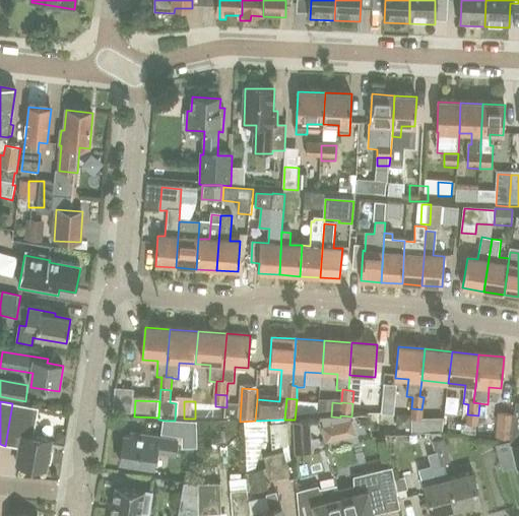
[(39,408),(12,403),(10,415),(5,446),(20,448),(17,465),(47,470),(48,464),(51,465),(54,453),(50,452),(52,442),(34,438),(39,408)]
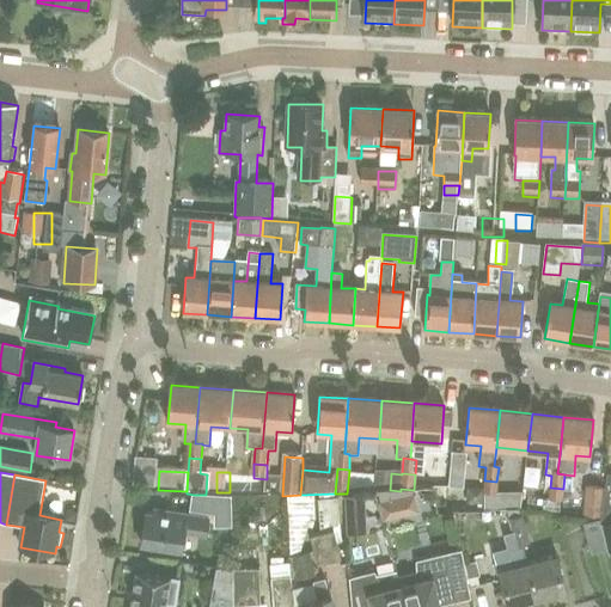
[(374,492),(376,476),(364,476),(362,492),(374,492)]
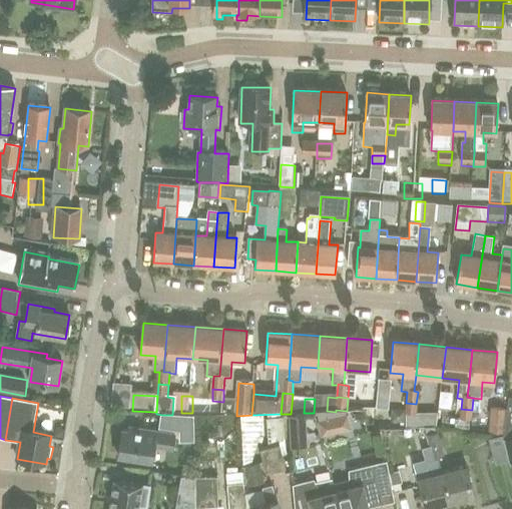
[(511,400),(509,400),(503,439),(504,441),(511,439),(511,400)]
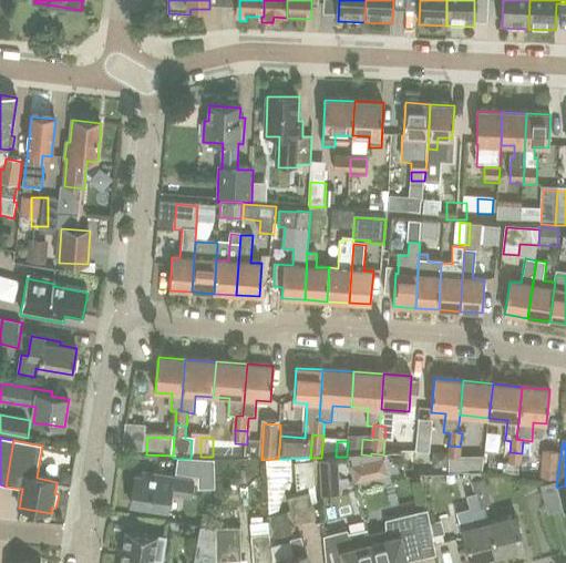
[(459,460),(460,447),(449,446),(446,459),(459,460)]
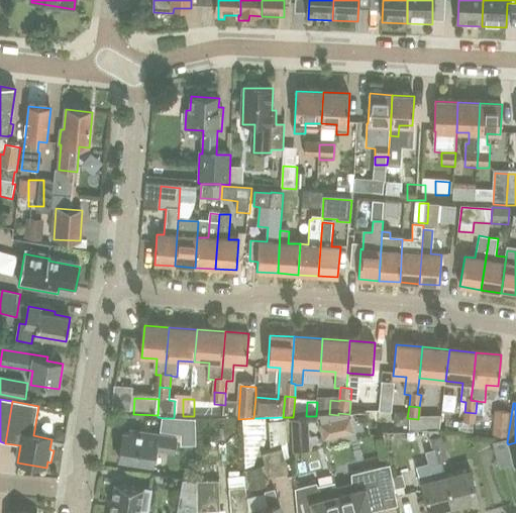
[(474,426),(476,413),(465,412),(462,424),(474,426)]
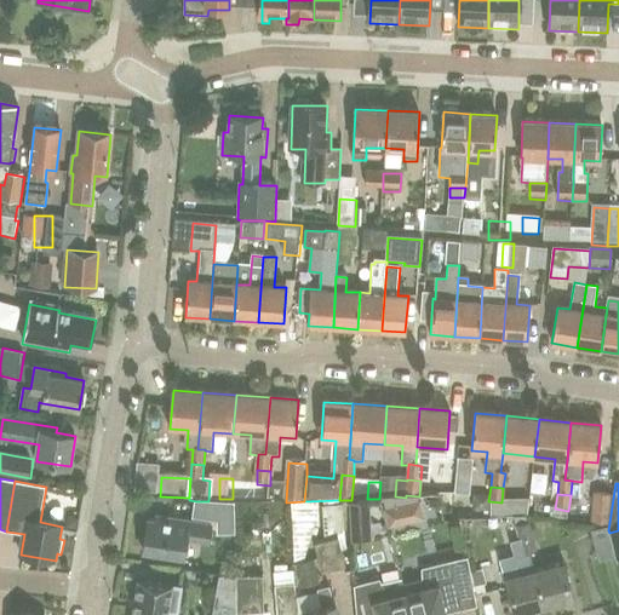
[(608,527),(611,496),(594,495),(591,526),(608,527)]
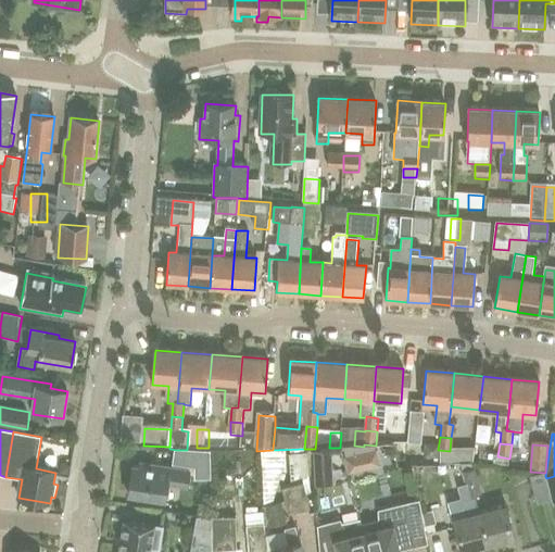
[(204,451),(187,450),(176,450),(173,466),(196,471),(196,479),(211,479),(211,452),(204,451)]
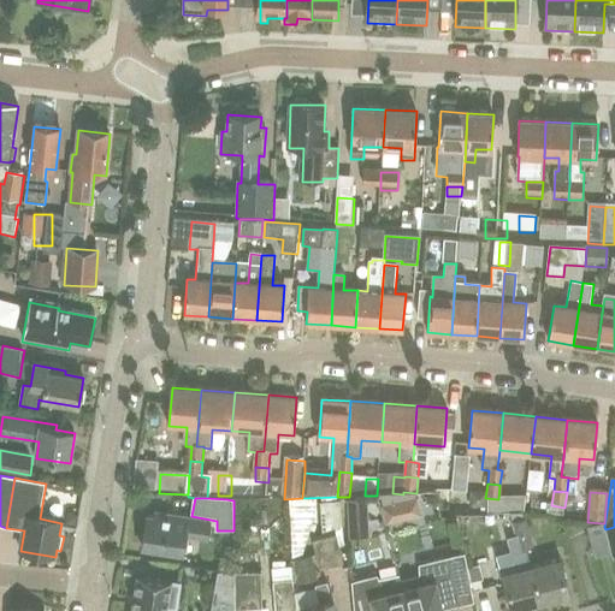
[(327,505),(329,533),(349,532),(348,504),(327,505)]
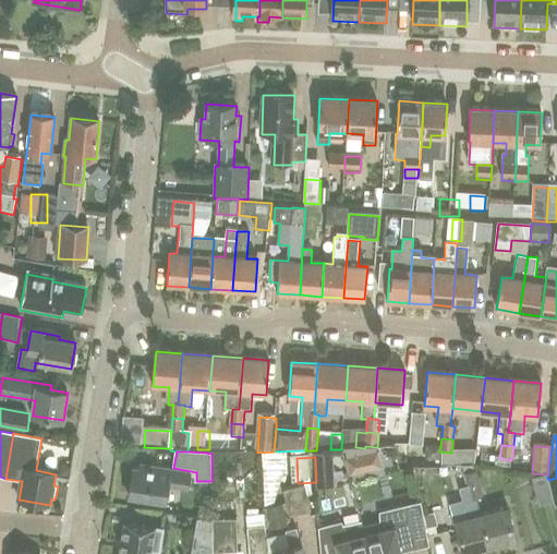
[(350,477),(360,474),(355,459),(346,462),(350,477)]
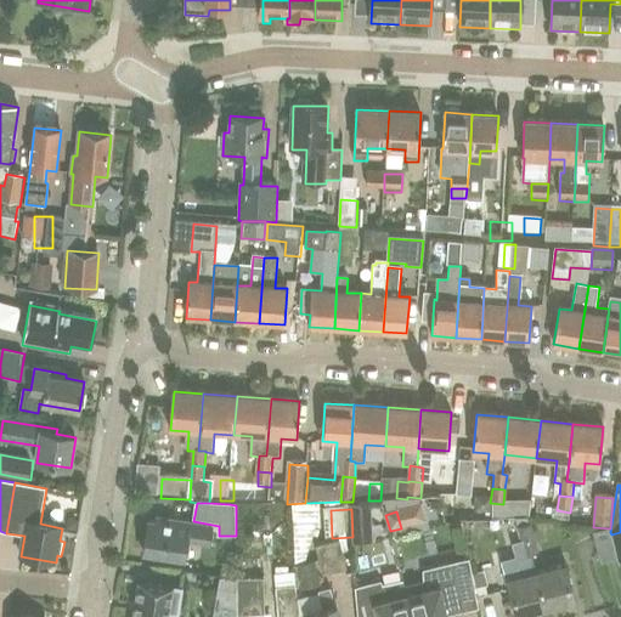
[(159,527),(151,525),(146,555),(185,561),(188,542),(210,545),(214,530),(159,521),(159,527)]
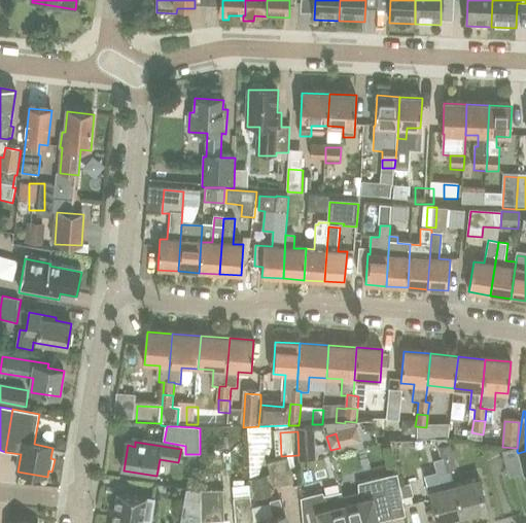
[(441,460),(453,456),(449,444),(436,448),(441,460)]
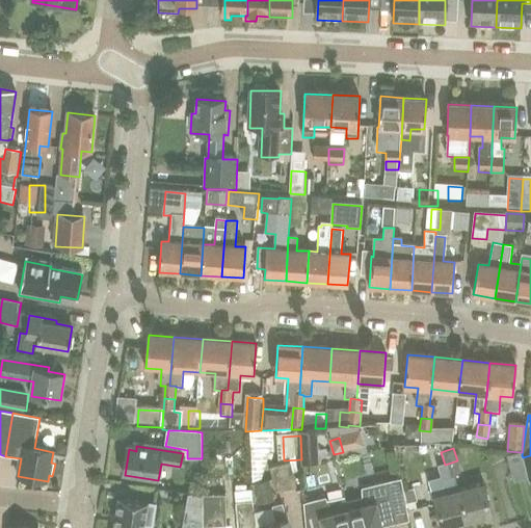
[(528,479),(522,455),(509,458),(515,482),(528,479)]
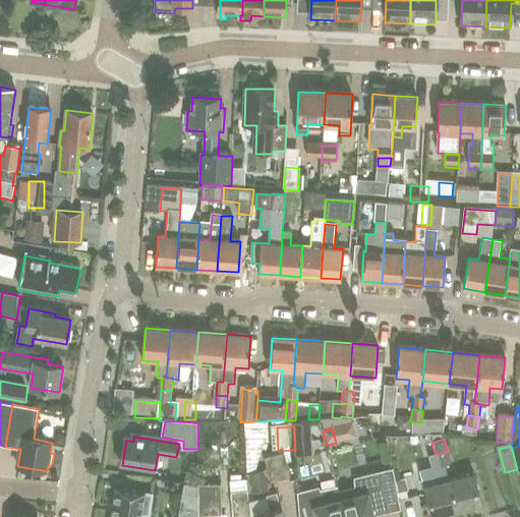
[(451,464),(448,451),(436,455),(436,456),(440,467),(445,466),(451,464)]
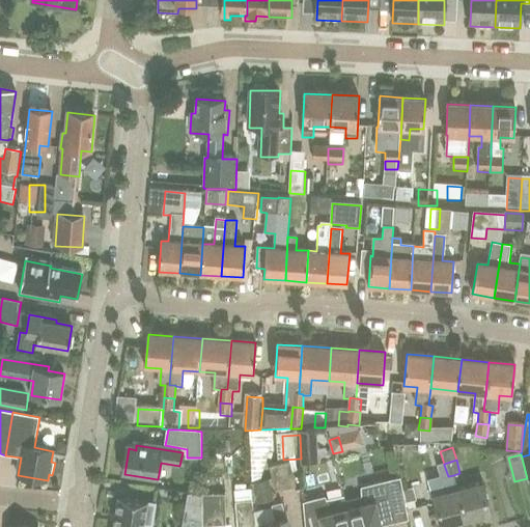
[(270,468),(276,493),(297,488),(290,463),(270,468)]
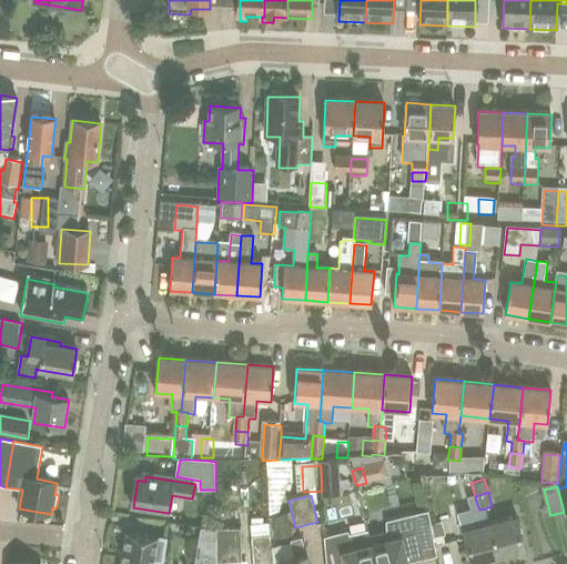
[(481,563),(499,557),(490,524),(485,509),(479,510),(475,497),(468,499),(476,529),(463,532),(472,563),(481,563)]
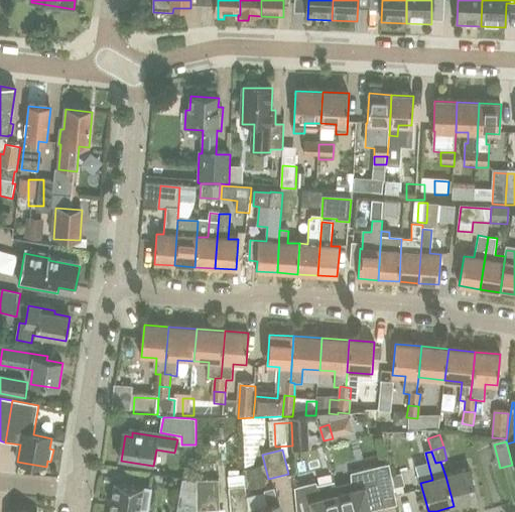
[(382,501),(375,468),(351,474),(352,492),(338,496),(342,511),(370,511),(369,505),(382,501)]
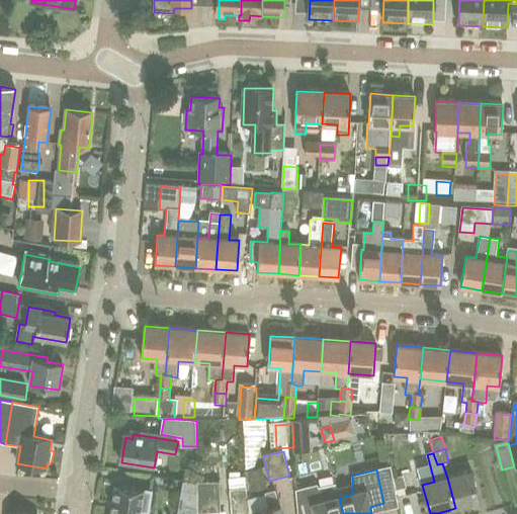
[(247,474),(251,494),(268,491),(263,470),(247,474)]
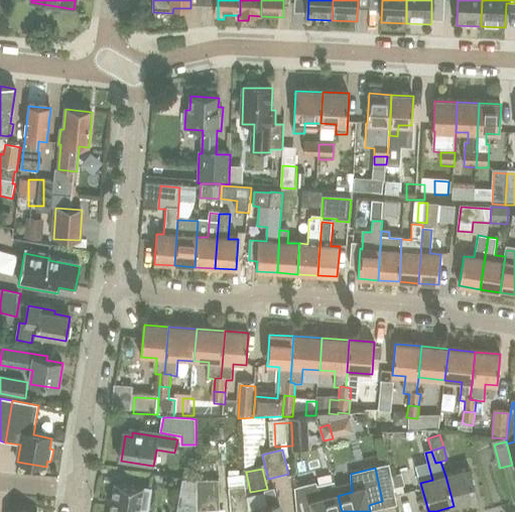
[(487,474),(498,511),(505,511),(514,508),(502,469),(487,474)]
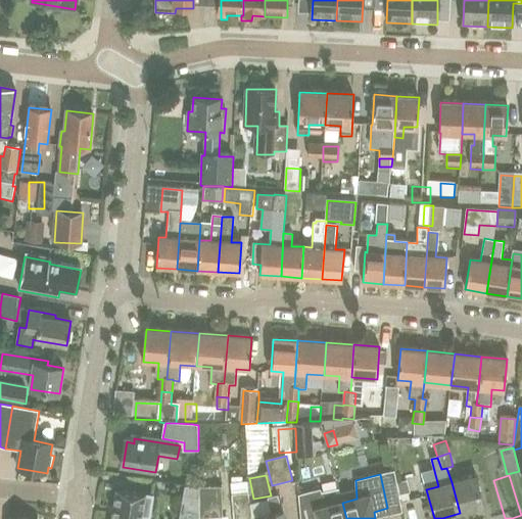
[(460,513),(484,506),(475,476),(452,482),(460,513)]
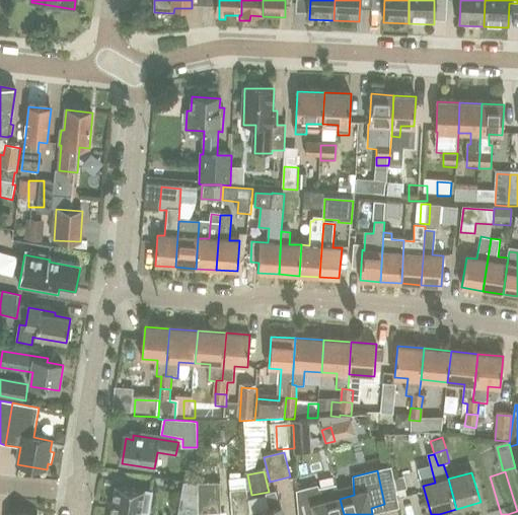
[(118,487),(113,514),(141,514),(149,514),(153,494),(118,487)]
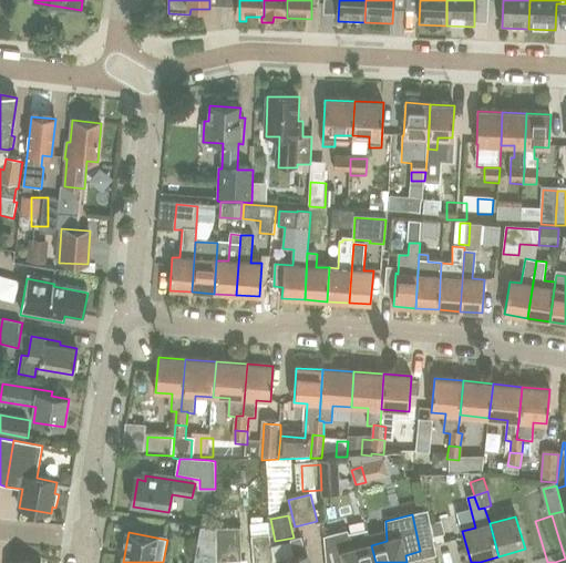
[(197,552),(215,555),(215,535),(201,532),(197,552)]
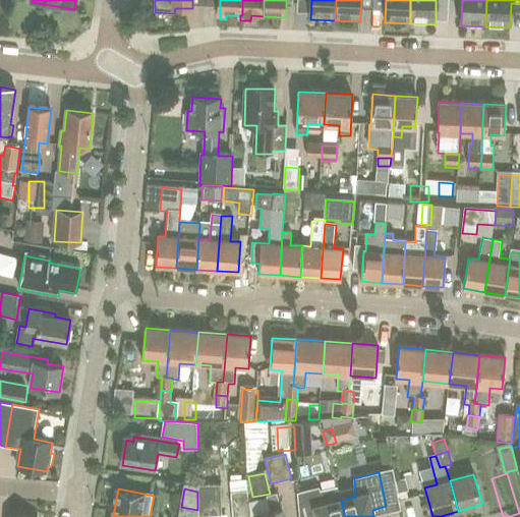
[(320,489),(297,494),(299,516),(345,516),(341,501),(327,504),(320,489)]
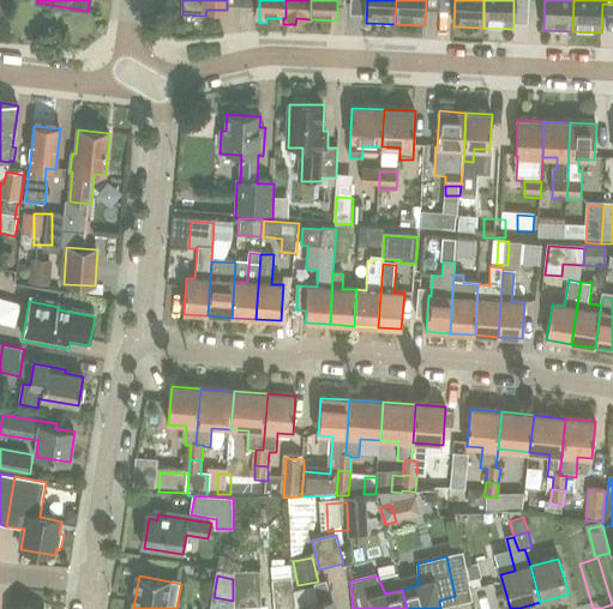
[(235,578),(235,596),(246,596),(246,578),(235,578)]
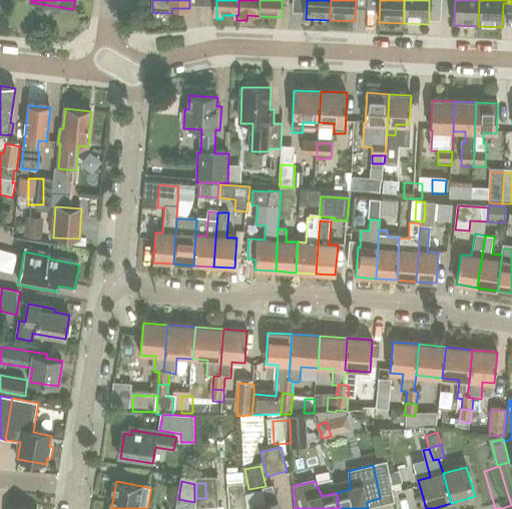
[(209,493),(218,493),(218,483),(209,483),(209,493)]
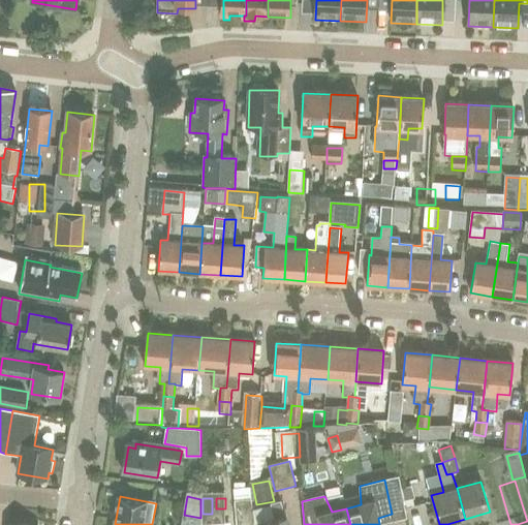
[(235,502),(237,524),(253,524),(252,501),(235,502)]
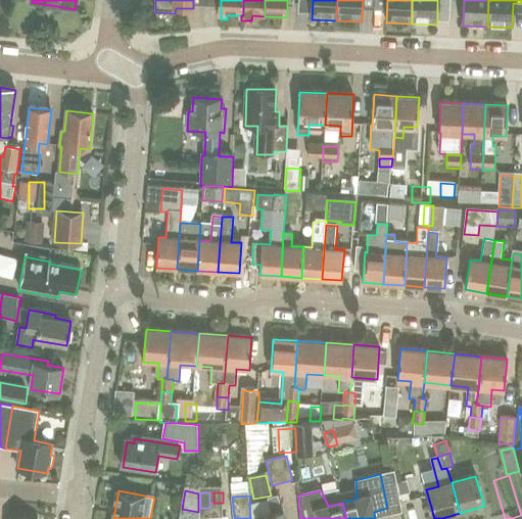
[(285,518),(283,510),(282,510),(278,496),(269,498),(273,513),(257,517),(257,518),(285,518)]
